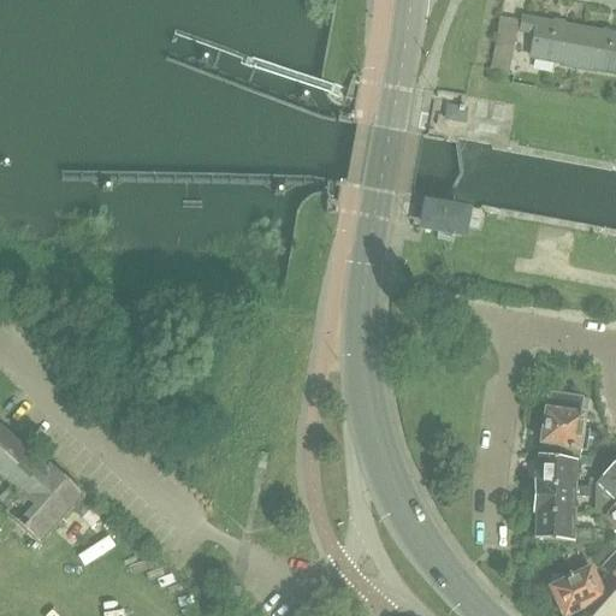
[(513,75),(520,33),(534,35),(529,59),(561,64),(561,66),(575,69),(582,29),(562,25),(562,24),(554,22),(554,24),(499,15),(490,71),(513,75)]
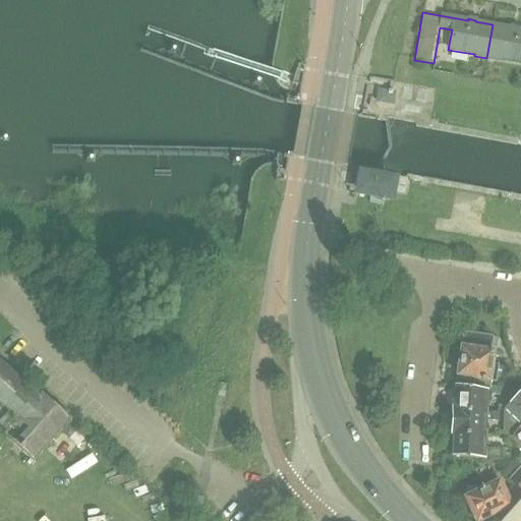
[(510,27),(493,24),(486,58),(500,61),(500,59),(520,62),(520,30),(517,30),(518,27),(510,26),(510,27)]
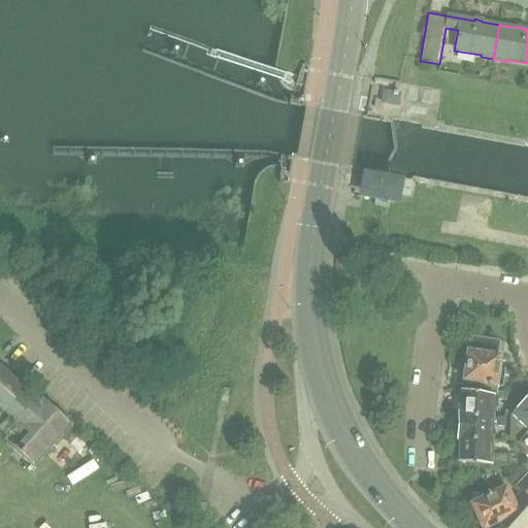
[(395,104),(397,96),(385,94),(383,102),(395,104)]
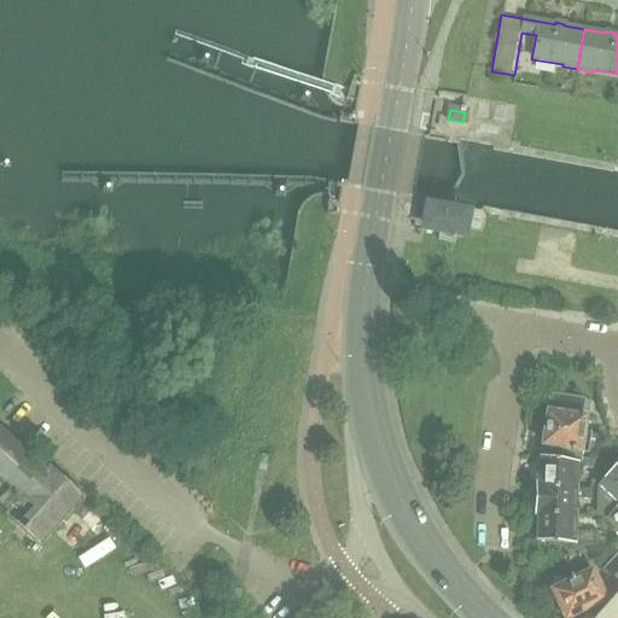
[(462,235),(465,227),(466,216),(427,210),(424,228),(462,235)]
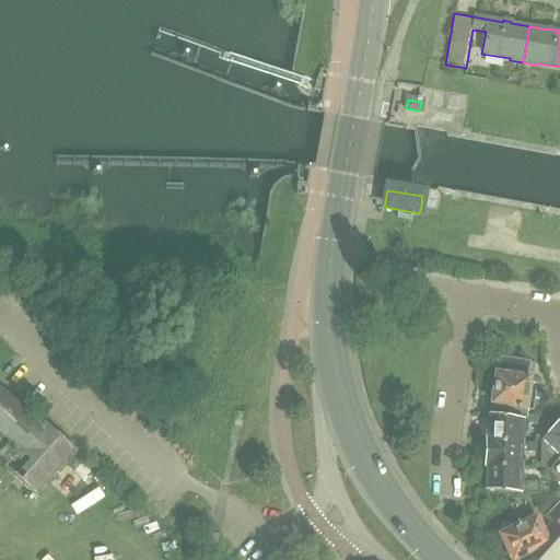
[(491,405),(490,416),(525,420),(526,420),(526,411),(533,412),(535,393),(528,391),(529,378),(526,377),(528,363),(498,359),(496,373),(494,373),(490,405),(491,405)]
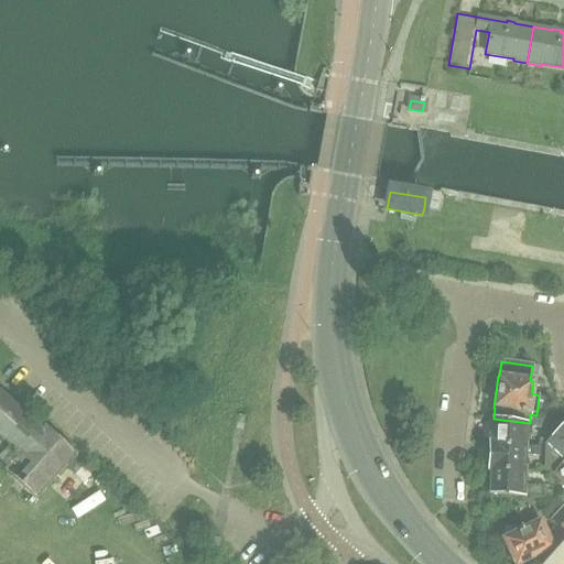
[(0,469),(33,500),(74,455),(43,427),(41,430),(0,392),(0,469)]
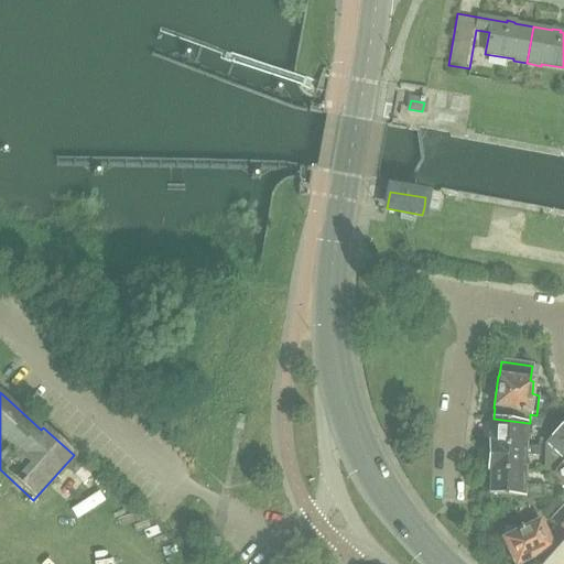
[(489,431),(488,445),(525,448),(525,447),(539,448),(539,444),(524,444),(524,435),(531,435),(531,423),(530,423),(529,423),(494,419),(491,418),(491,429),(489,431)]
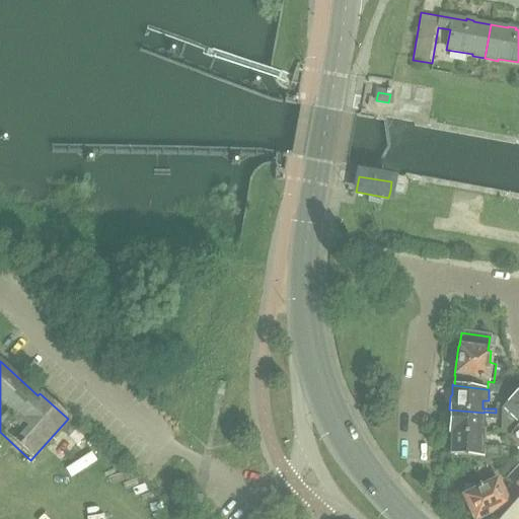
[(518,447),(518,387),(501,409),(501,431),(518,447)]
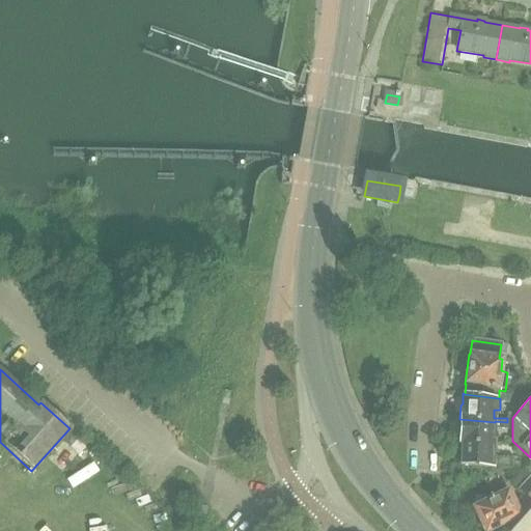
[(458,441),(458,443),(493,444),(494,425),(507,425),(507,422),(495,421),(495,422),(459,419),(458,441)]
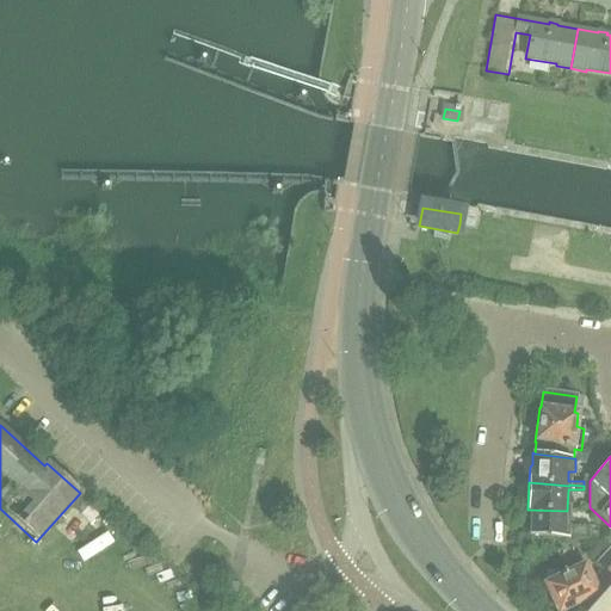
[(94,507),(68,536),(80,548),(106,518),(94,507)]
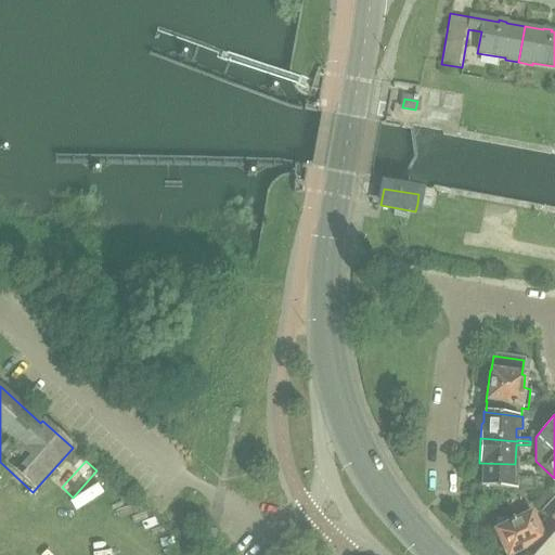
[(480,488),(514,489),(553,492),(554,480),(537,479),(537,478),(515,477),(515,464),(479,463),(479,474),(481,477),(480,488)]
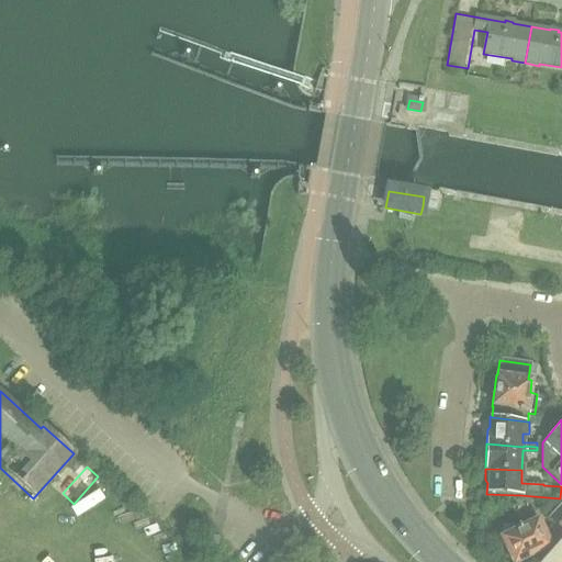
[(513,561),(516,561),(548,548),(551,550),(561,537),(561,503),(548,517),(554,524),(544,535),(538,519),(514,531),(513,530),(512,529),(510,528),(508,528),(507,528),(506,528),(504,529),(503,529),(502,530),(502,532),(501,534),(501,535),(501,537),(502,537),(513,561)]
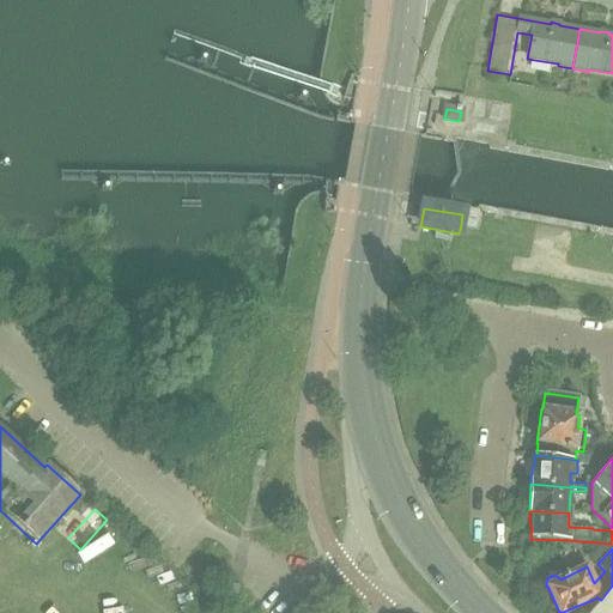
[(612,612),(612,586),(601,600),(588,612),(612,612)]
